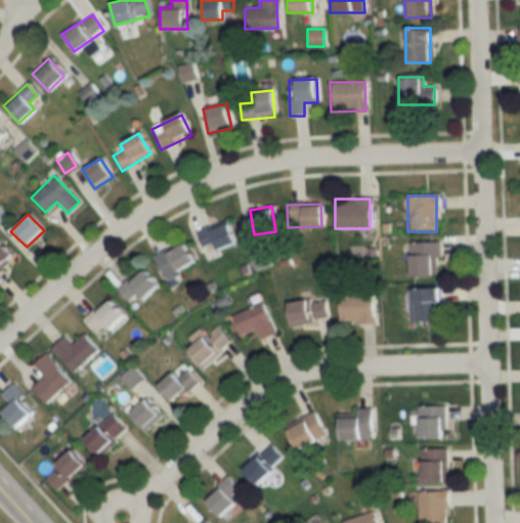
[(196,234),(202,247),(211,243),(216,253),(235,244),(225,220),(196,234)]
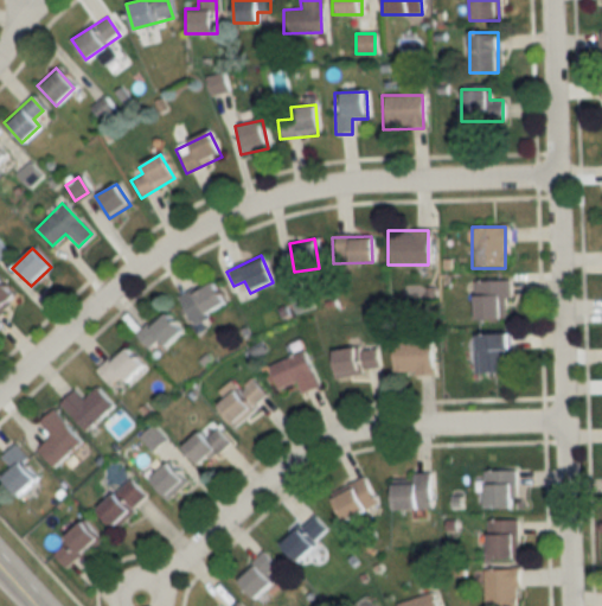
[(192,325),(225,305),(211,280),(177,299),(192,325)]
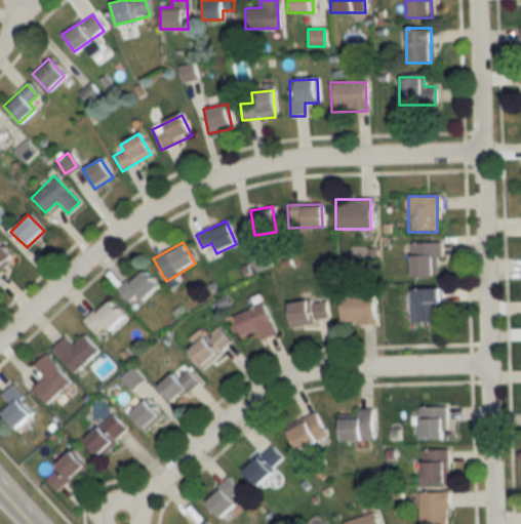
[(438,242),(408,242),(408,276),(438,276),(438,242)]
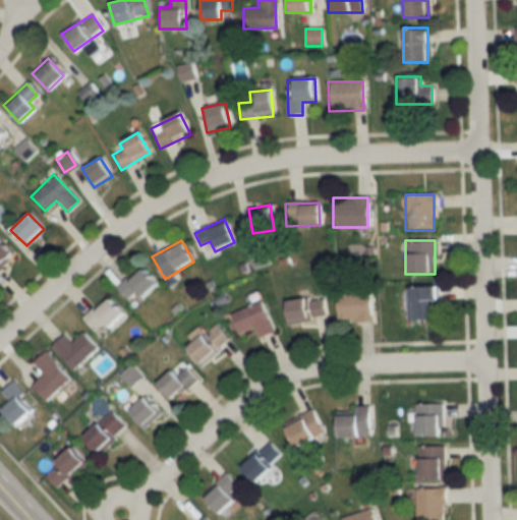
[(0,266),(12,254),(0,241),(0,266)]
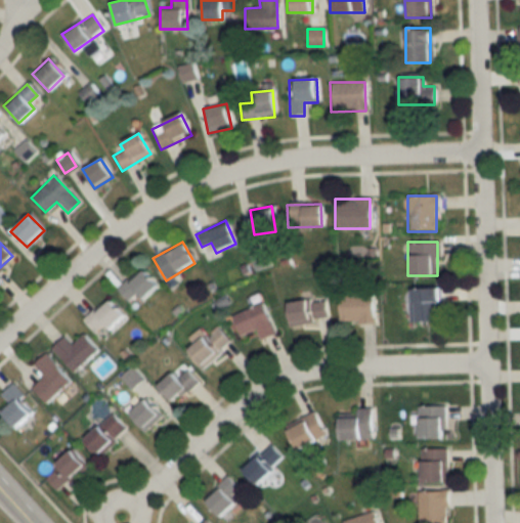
[(116,288),(129,306),(156,286),(142,268),(116,288)]
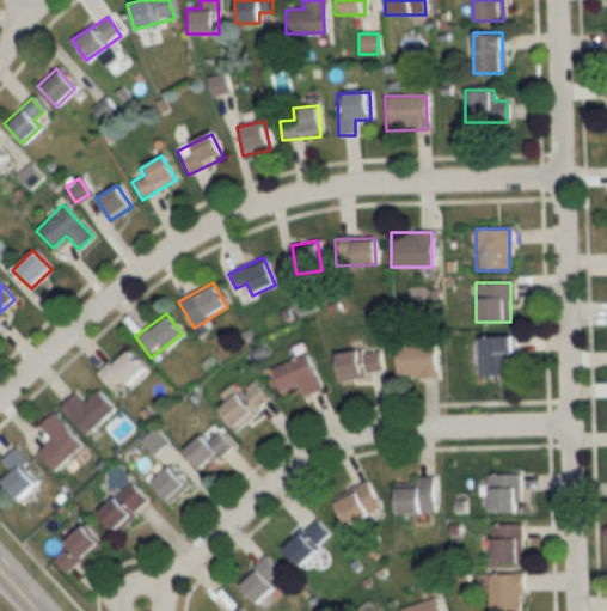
[(513,376),(512,337),(479,337),(480,377),(513,376)]
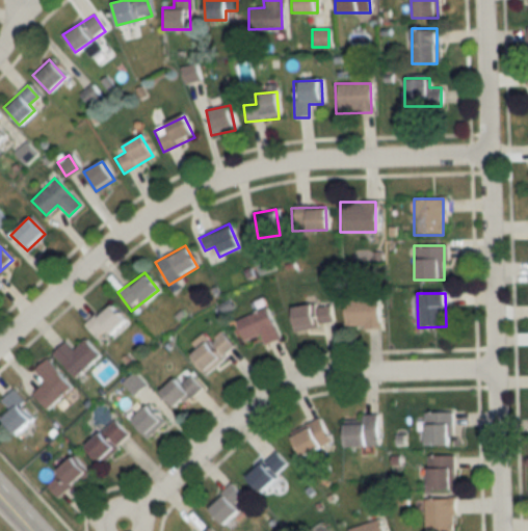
[(377,328),(377,299),(342,299),(342,328),(377,328)]
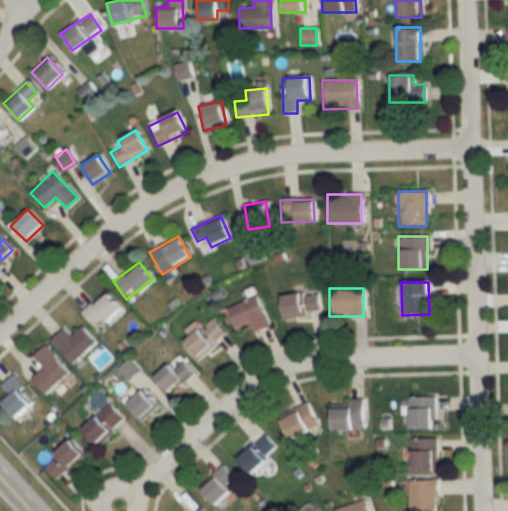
[(80,313),(95,329),(118,307),(104,291),(80,313)]
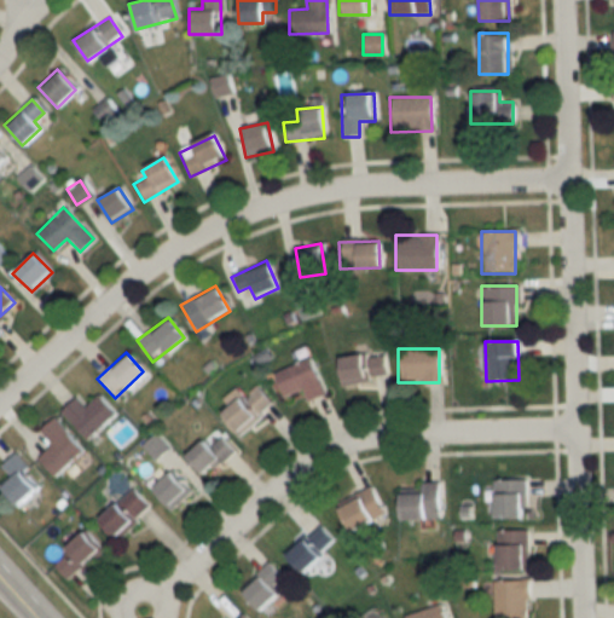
[(383,381),(382,354),(336,357),(337,382),(383,381)]
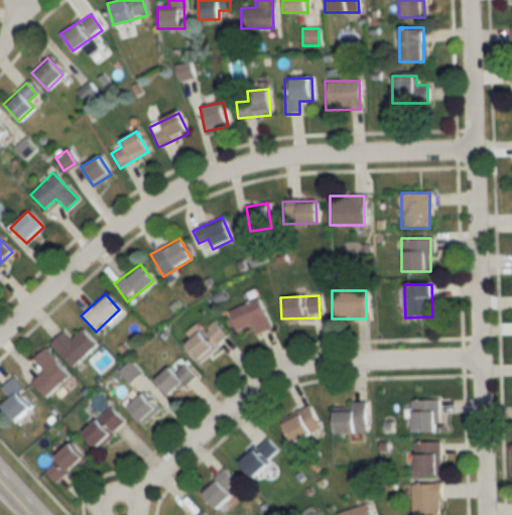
[(234,332),(250,325),(255,336),(269,330),(257,299),(226,312),(234,332)]
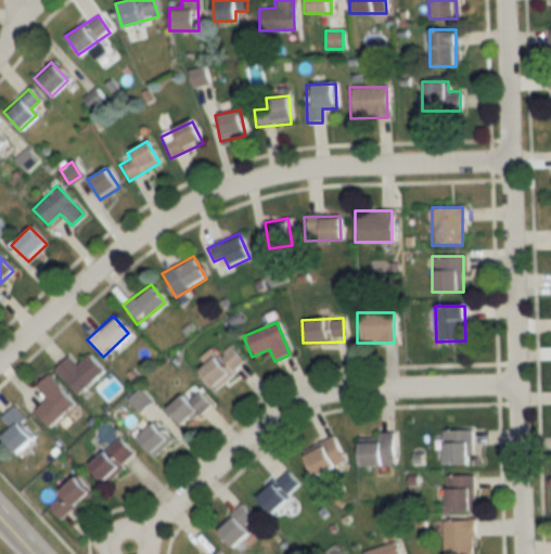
[(196,374),(212,391),(242,363),(227,346),(196,374)]
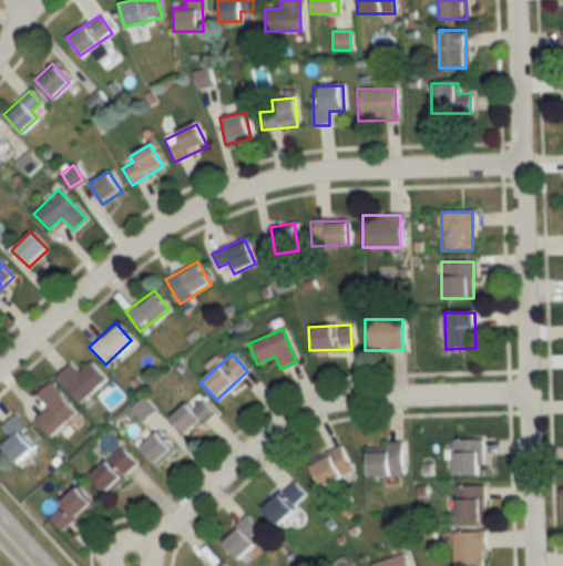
[(75,374),(68,366),(54,377),(78,402),(103,379),(89,362),(75,374)]
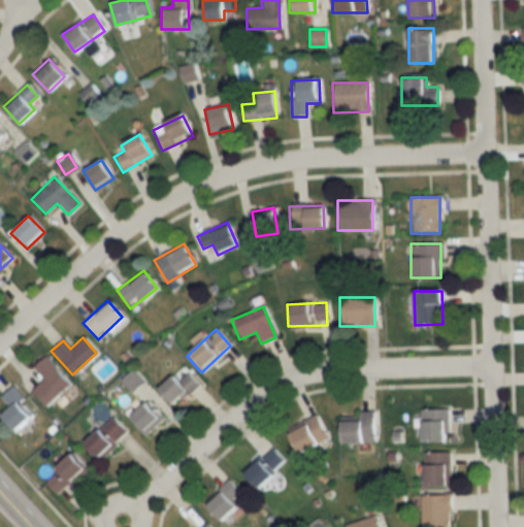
[(30,390),(44,406),(69,384),(44,357),(32,368),(41,380),(30,390)]
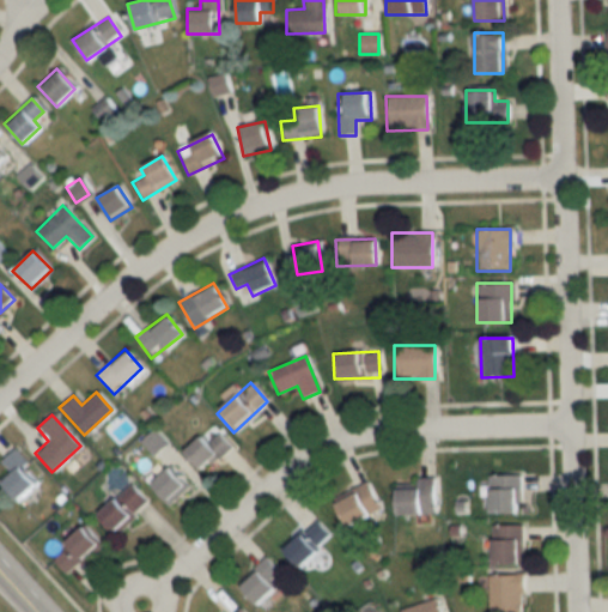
[(183,453),(202,472),(229,448),(216,435),(206,443),(200,437),(183,453)]
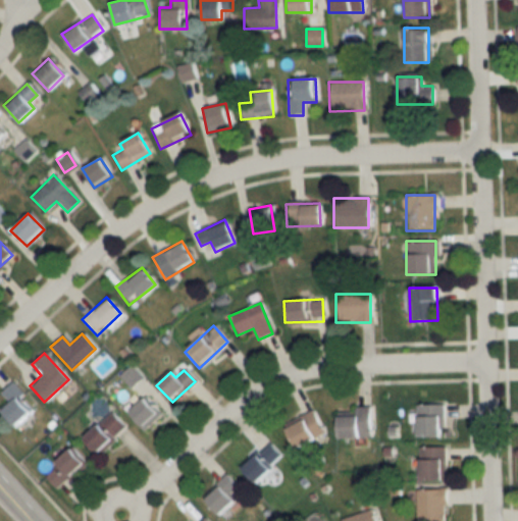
[(3,408),(11,425),(33,415),(15,381),(0,389),(0,393),(7,406),(3,408)]
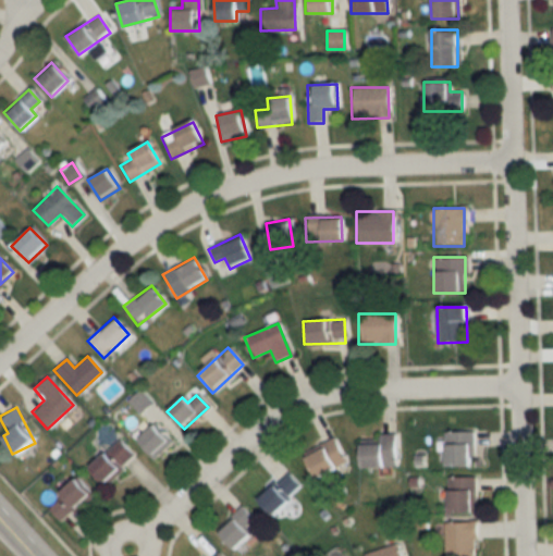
[(135,442),(151,459),(168,443),(151,425),(135,442)]
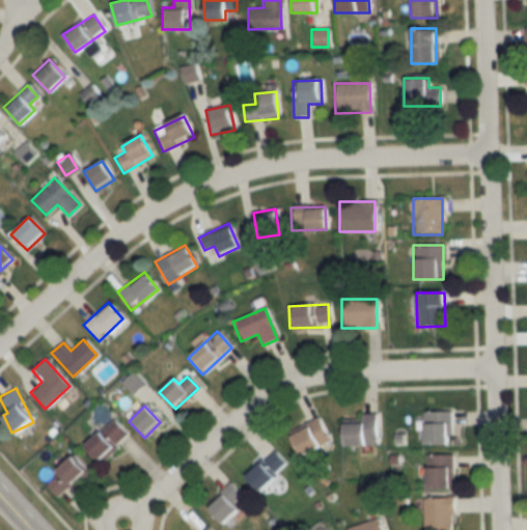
[(448,412),(421,412),(421,445),(448,445),(448,412)]
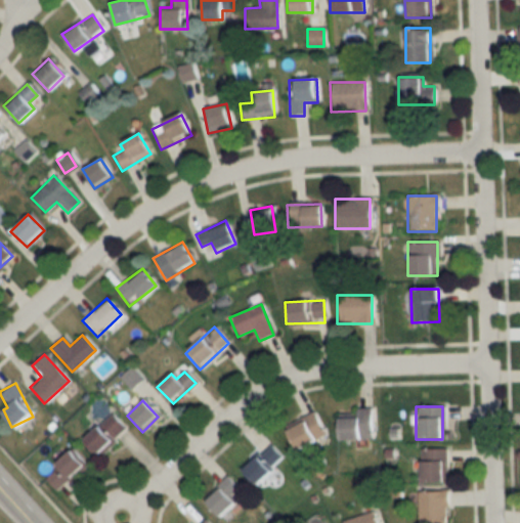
[(356,418),(337,418),(337,440),(370,440),(370,408),(356,408),(356,418)]
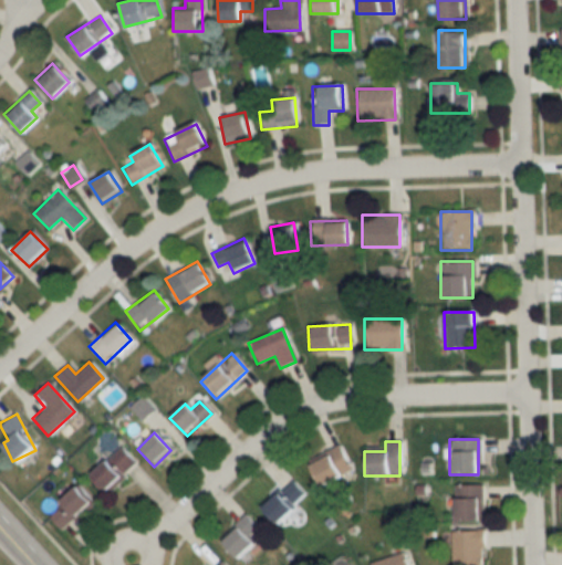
[(134,462),(118,447),(87,477),(104,493),(134,462)]
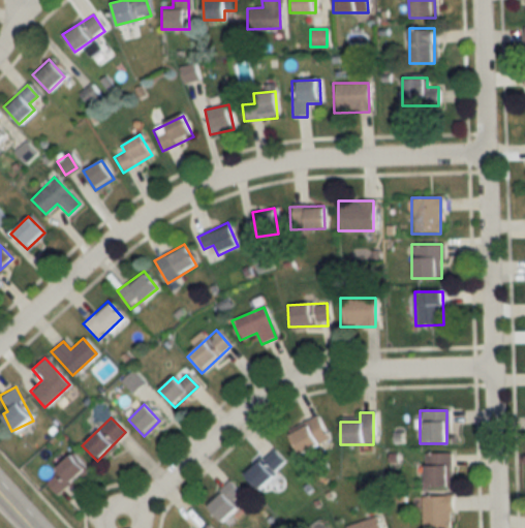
[(287,430),(298,454),(327,441),(317,417),(287,430)]
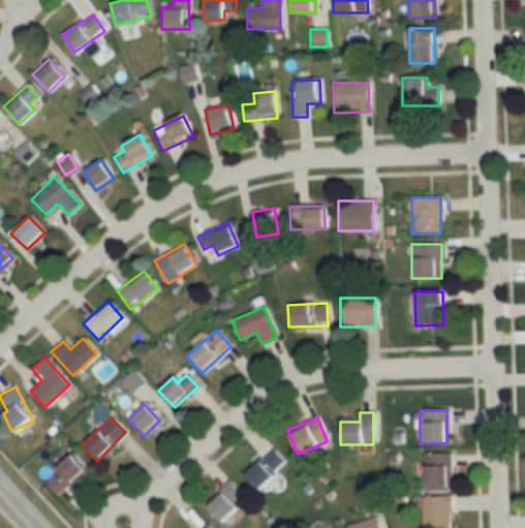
[(256,492),(284,462),(268,447),(241,476),(256,492)]
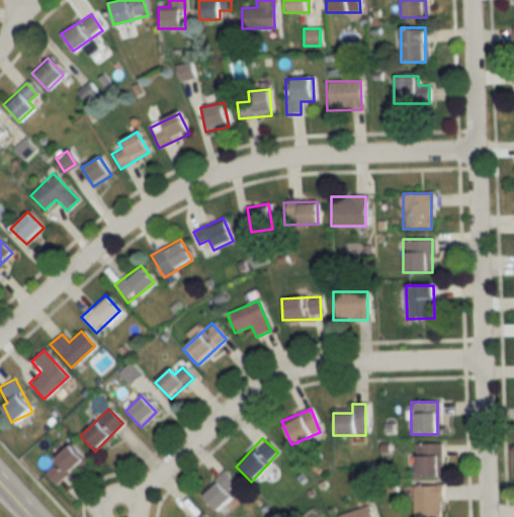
[(414,443),(414,476),(439,476),(439,443),(414,443)]
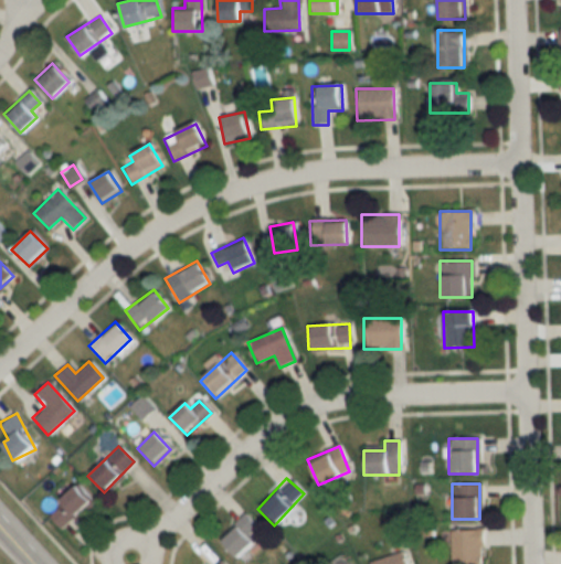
[(91,501),(75,486),(45,515),(61,531),(91,501)]
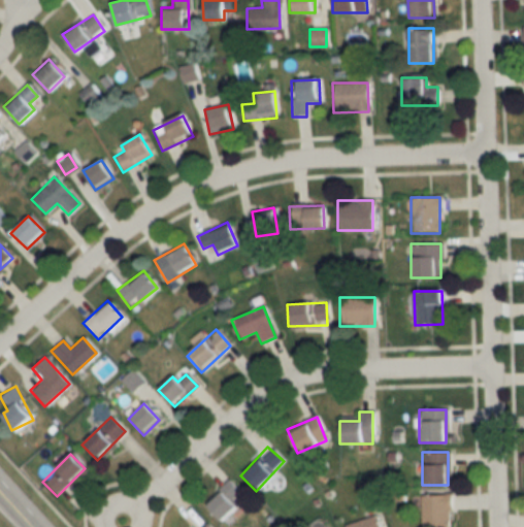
[(243,499),(227,481),(204,502),(221,520),(243,499)]
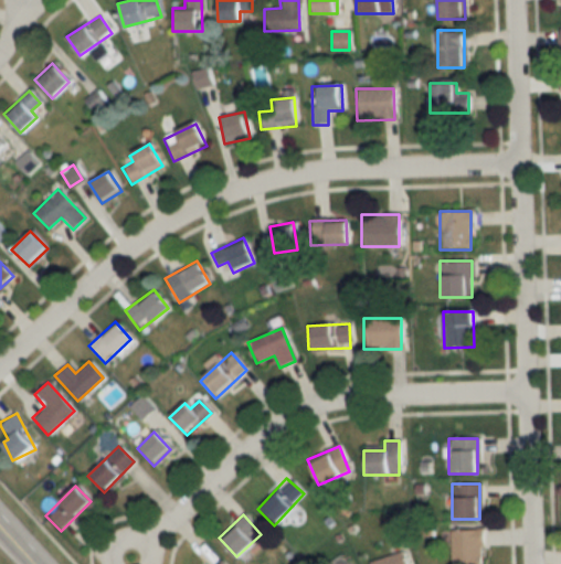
[(479,563),(479,530),(448,530),(447,563),(479,563)]
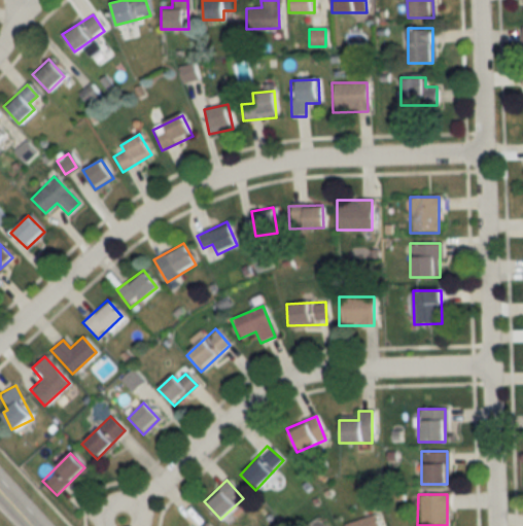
[(379,525),(376,516),(343,523),(343,525),(379,525)]
